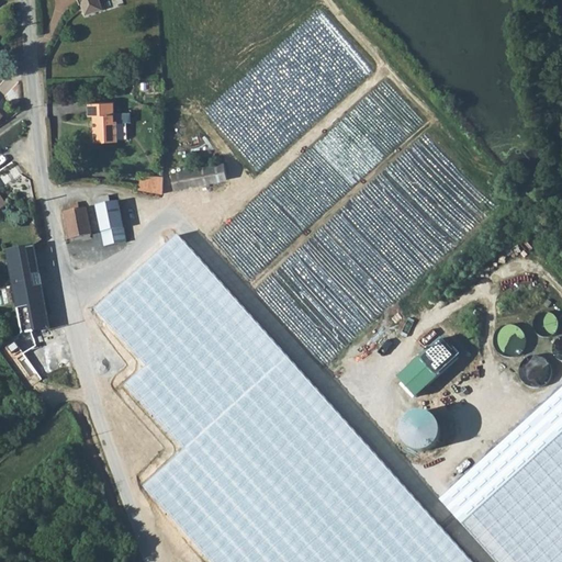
[(79,0),(80,3),(82,2),(86,14),(102,9),(99,0),(79,0)]
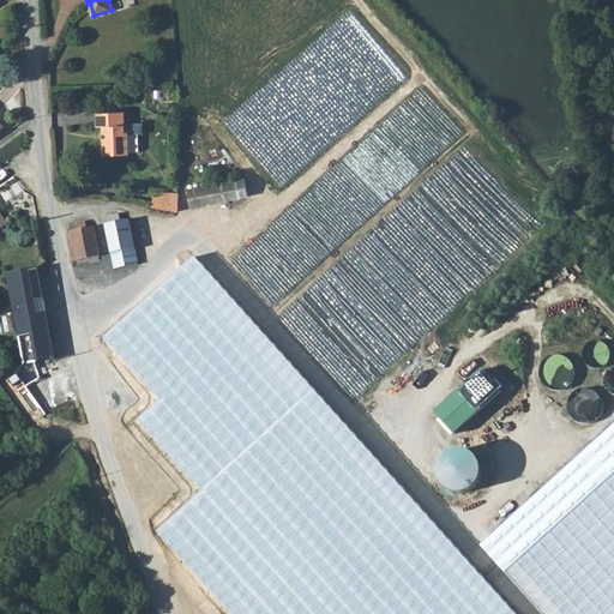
[(350,10),(224,118),(280,182),(405,74),(350,10)]
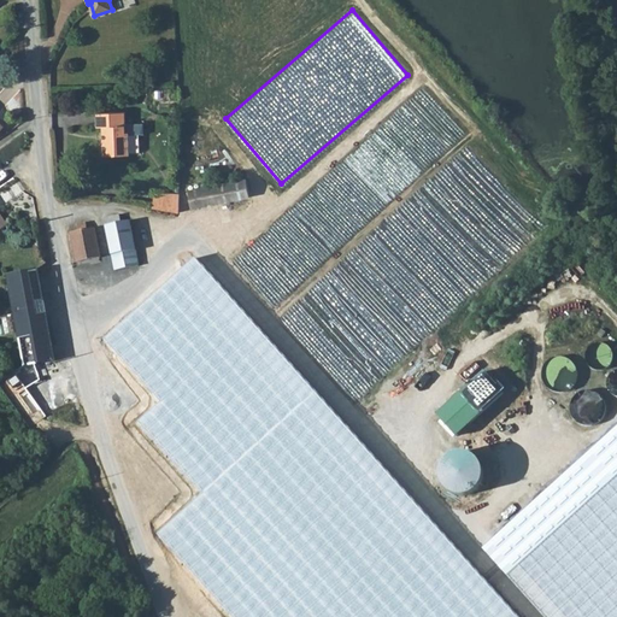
[(464,133),(422,88),(233,265),(274,309),(464,133)]
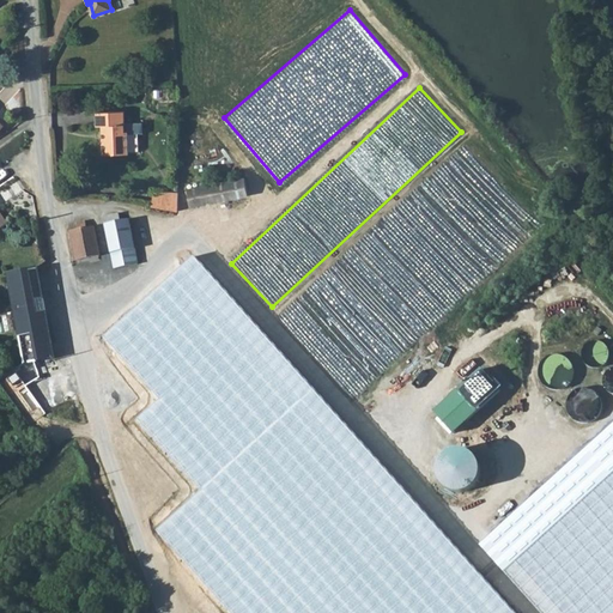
[(123,111),(96,114),(97,127),(104,127),(104,138),(102,138),(103,155),(128,153),(127,132),(125,132),(123,111)]
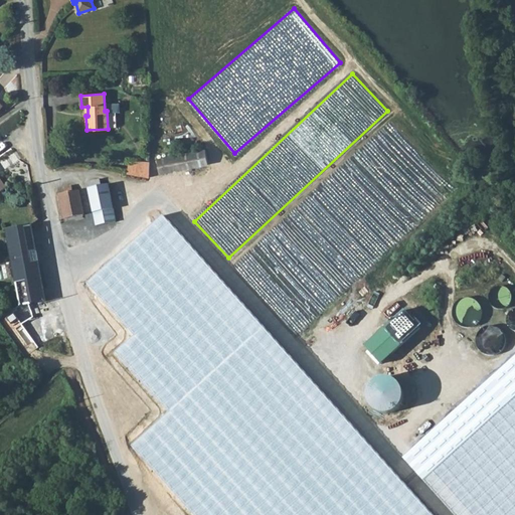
[(209,164),(205,149),(157,160),(160,174),(209,164)]
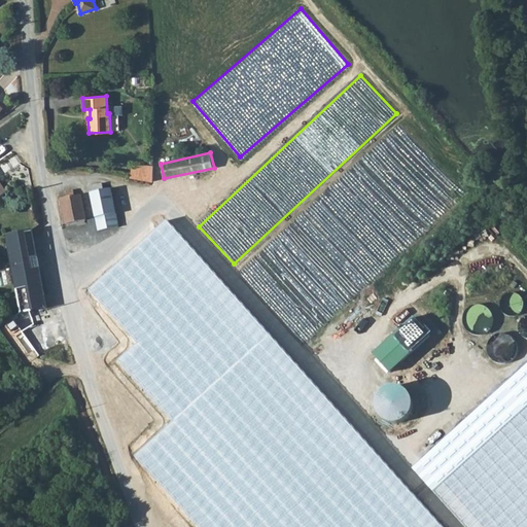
[(432,230),(364,154),(238,271),(306,345),(432,230)]
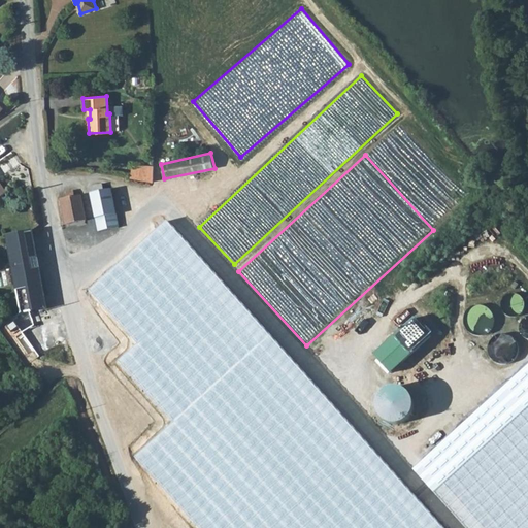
[(133,165),(132,179),(154,182),(154,165),(154,164),(133,165)]
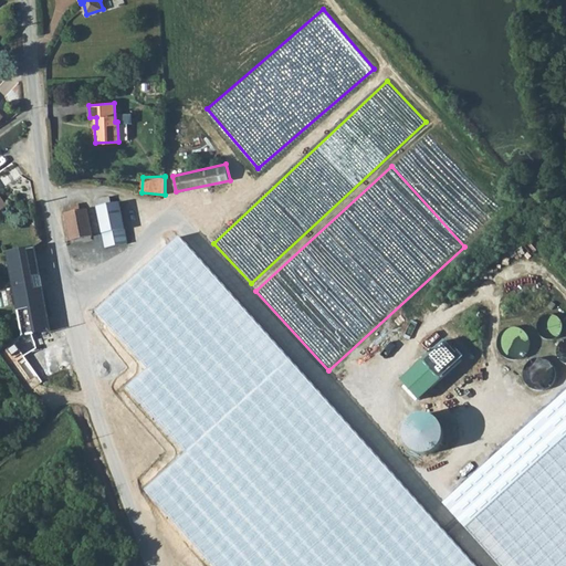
[(127,242),(119,202),(97,206),(103,232),(117,230),(121,244),(127,242)]
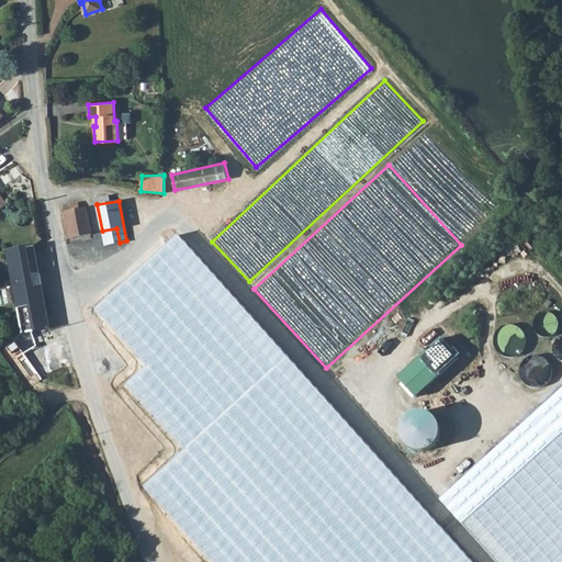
[(86,208),(80,209),(71,210),(66,211),(72,238),(91,235),(86,208)]
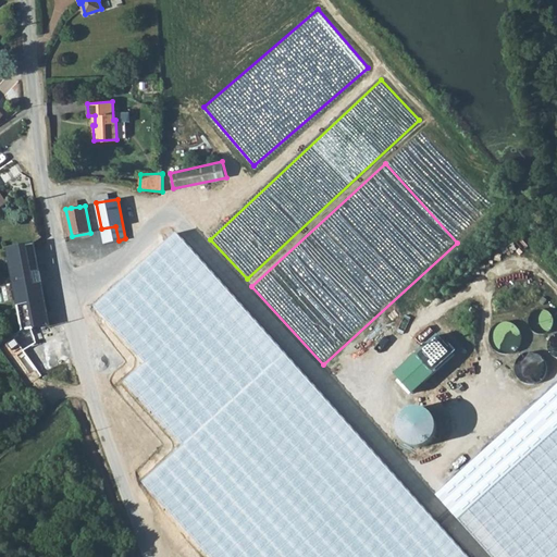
[(103,243),(119,240),(115,226),(101,229),(103,243)]
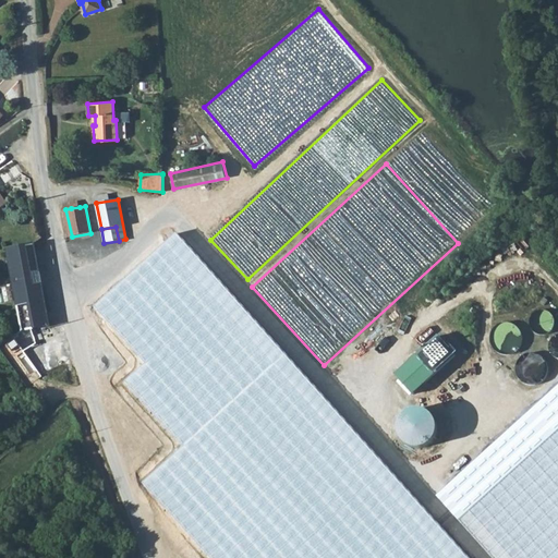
[(468,557),(306,378),(178,234),(113,292),(167,353),(109,404),(219,526),(183,557),(468,557)]
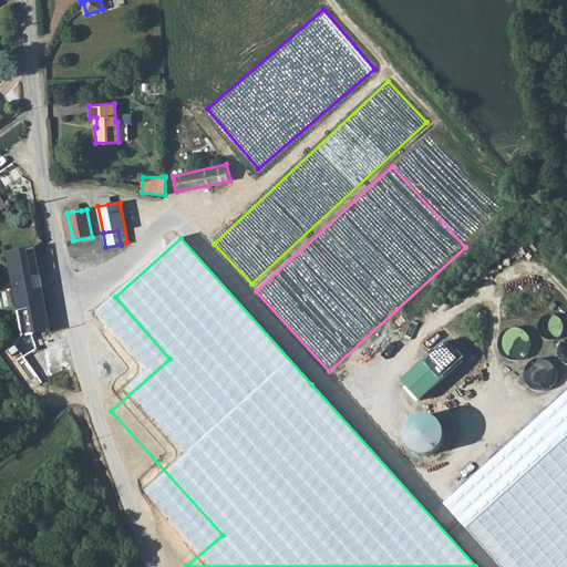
[(14,295),(23,336),(33,351),(35,350),(32,334),(51,331),(44,299),(34,249),(7,254),(14,295)]
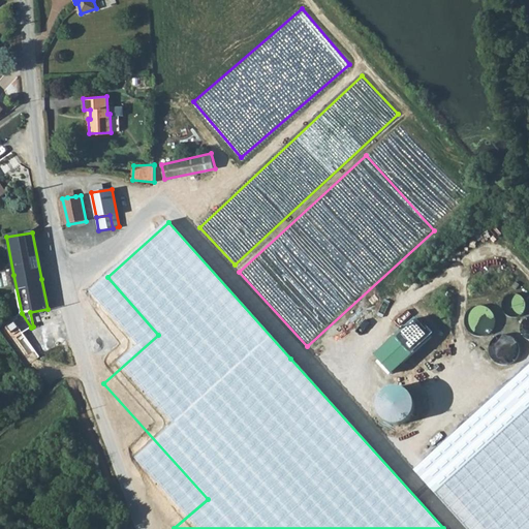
[(510,311),(524,309),(522,296),(508,299),(510,311)]
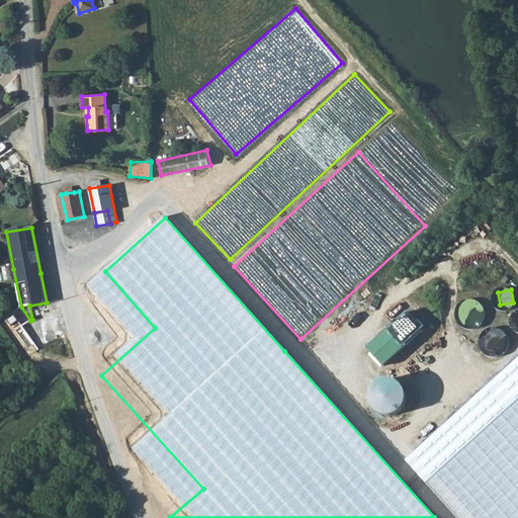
[(482,327),(485,304),(461,300),(458,324),(482,327)]
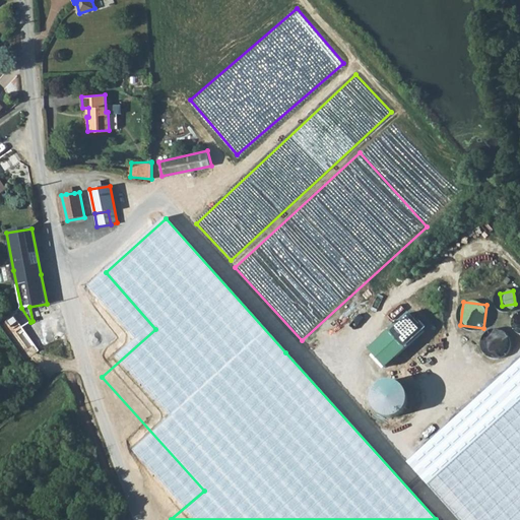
[(21,308),(0,319),(0,326),(25,362),(40,351),(22,328),(30,322),(21,308)]
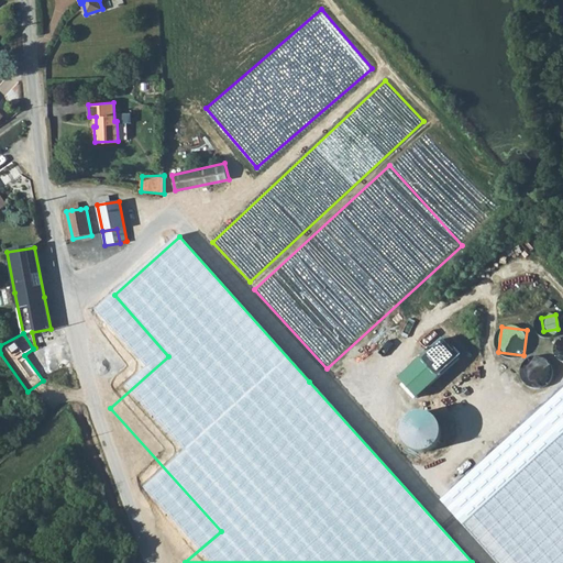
[(443,340),(399,379),(417,399),(461,359),(443,340)]
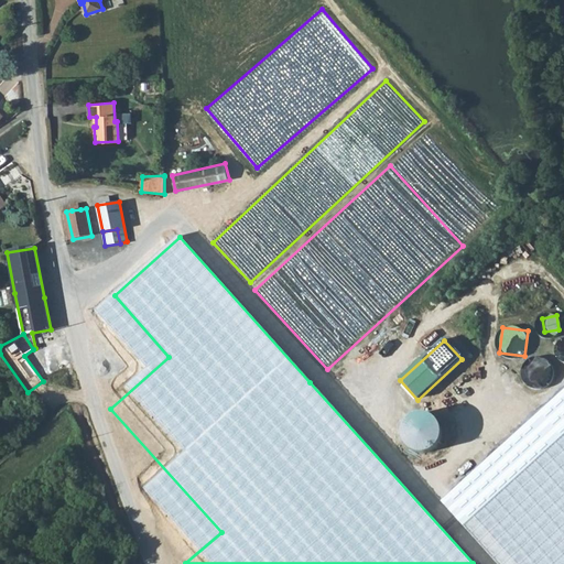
[(524,375),(541,389),(554,372),(538,359),(524,375)]
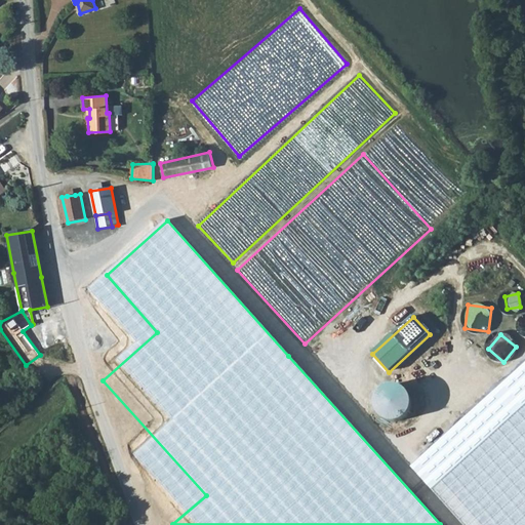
[(524,524),(524,363),(409,468),(461,524),(524,524)]
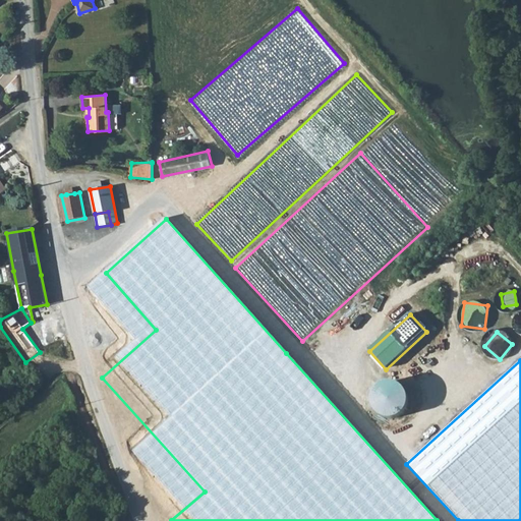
[(179,476),(168,486),(182,503),(193,493),(179,476)]
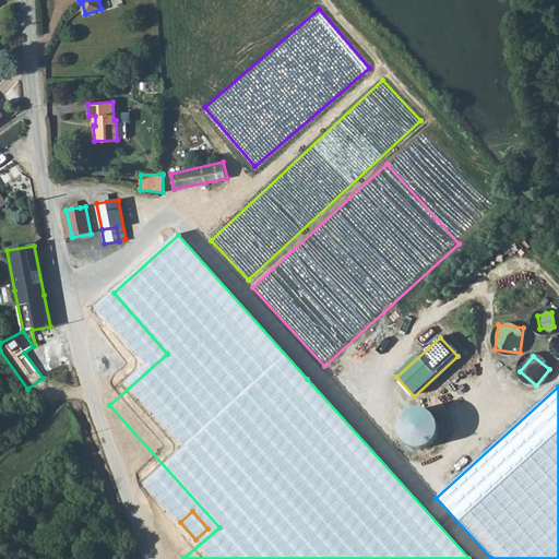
[(195,539),(180,522),(166,535),(182,551),(195,539)]
